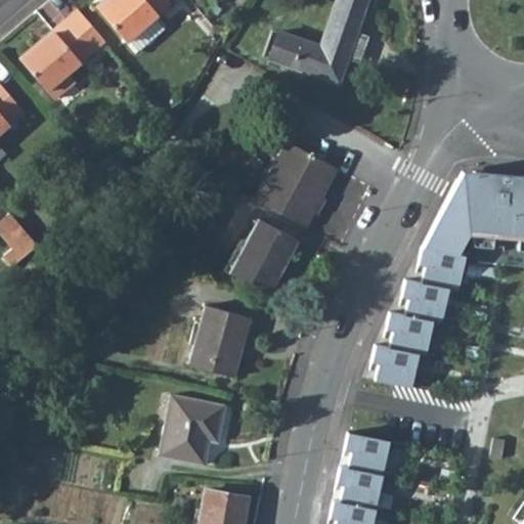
[(164,4),(161,0),(103,0),(92,10),(122,44),(166,6),(164,4)]
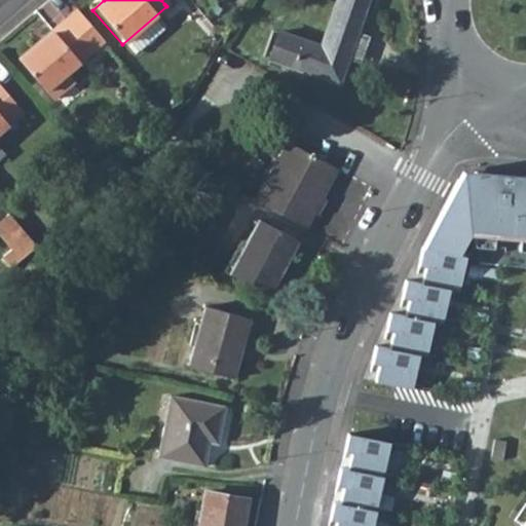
[(279,31),(270,59),(277,62),(339,82),(347,57),(355,59),(363,37),(357,35),(368,0),(337,0),(329,23),(321,45),(279,31)]
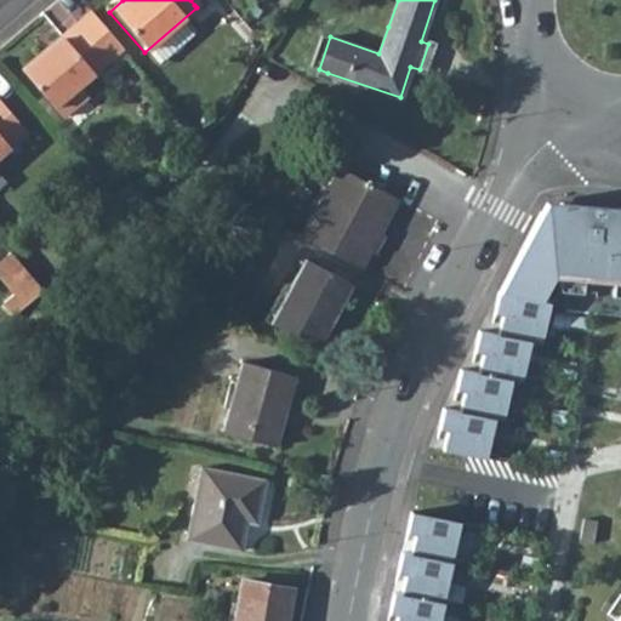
[(96,27),(85,16),(47,49),(50,52),(20,79),(57,124),(74,108),(66,98),(118,52),(96,27)]
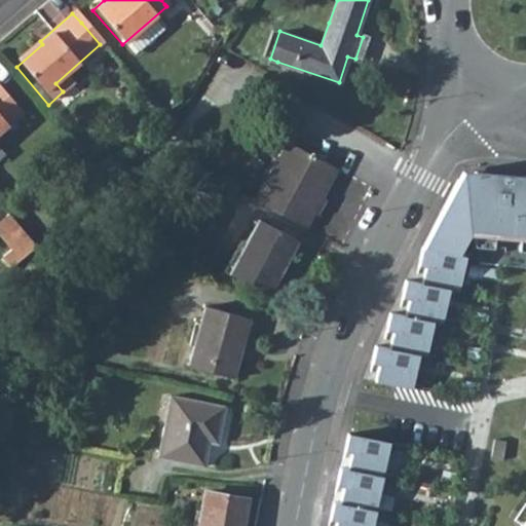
[(0,133),(19,117),(0,95),(0,133)]
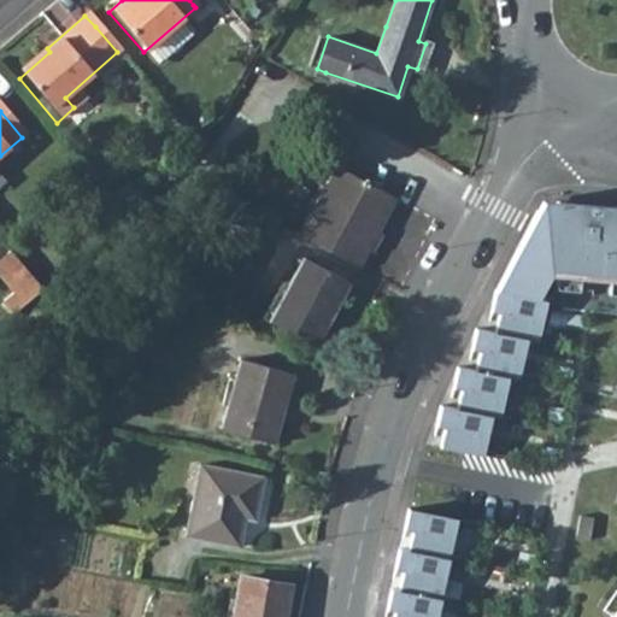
[(336,168),(299,236),(358,268),(394,200),(336,168)]
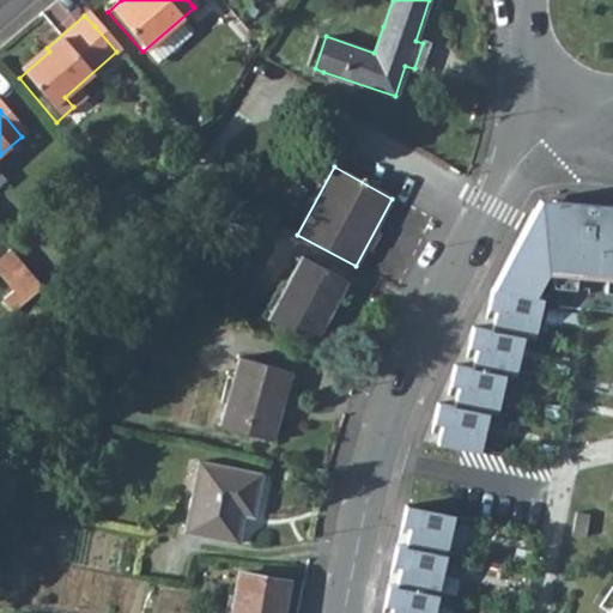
[(438,444),(481,453),(489,412),(498,414),(505,374),(516,376),(525,335),(535,338),(544,297),(534,296),(546,271),(612,278),(612,214),(536,208),(493,287),(490,301),(498,303),(492,329),(473,326),(471,339),(479,340),(473,368),(455,364),(453,377),(461,378),(455,406),(438,402),(436,416),(444,417),(438,444)]
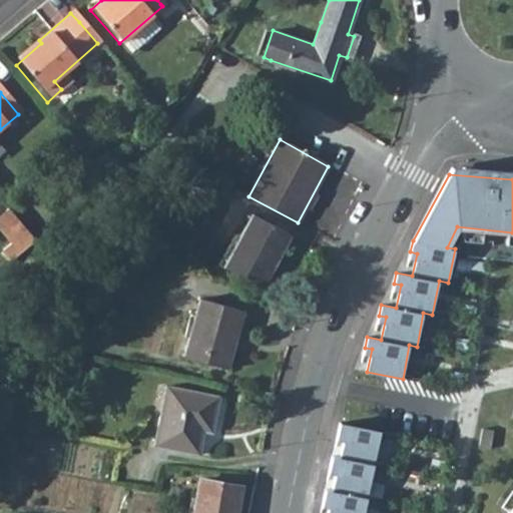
[(251,214),(223,268),(262,287),(289,235),(251,214)]
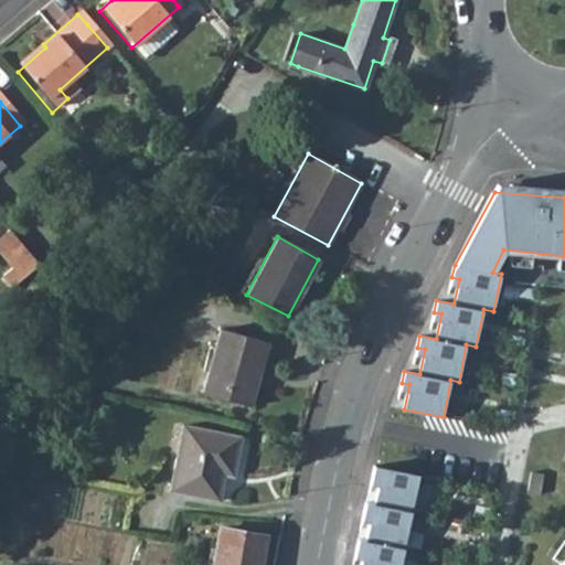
[(220,330),(203,393),(252,406),(258,383),(254,381),(265,341),(220,330)]
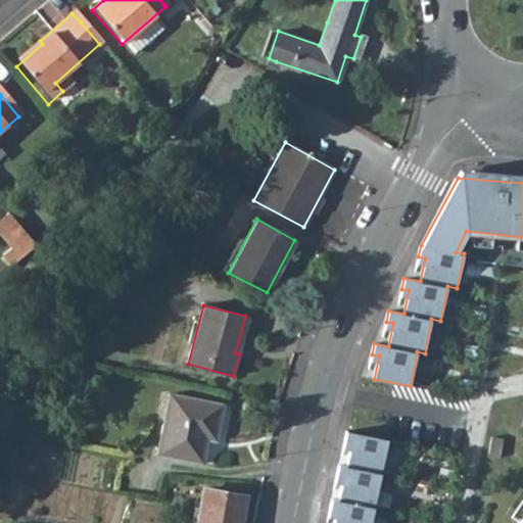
[(171,394),(157,453),(202,463),(208,437),(215,439),(223,406),(171,394)]
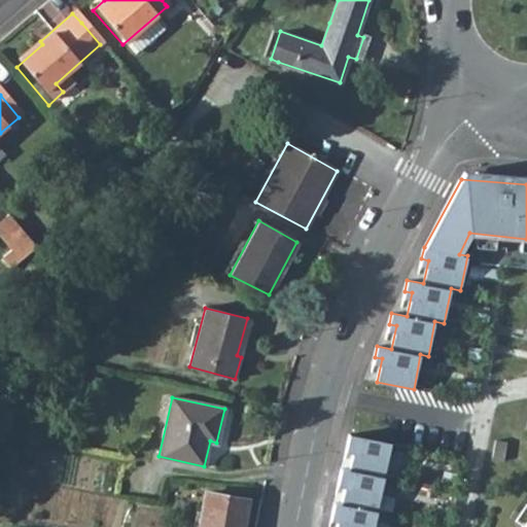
[(374,526),(391,442),(349,433),(347,445),(354,447),(350,470),(341,468),(339,479),(346,481),(342,503),(335,502),(332,514),(340,515),(337,526),(374,526)]
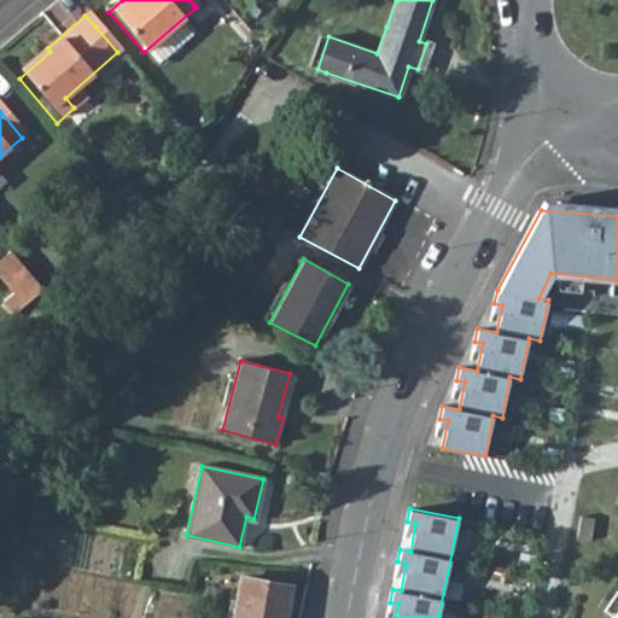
[(582,516),(577,538),(590,540),(595,519),(582,516)]
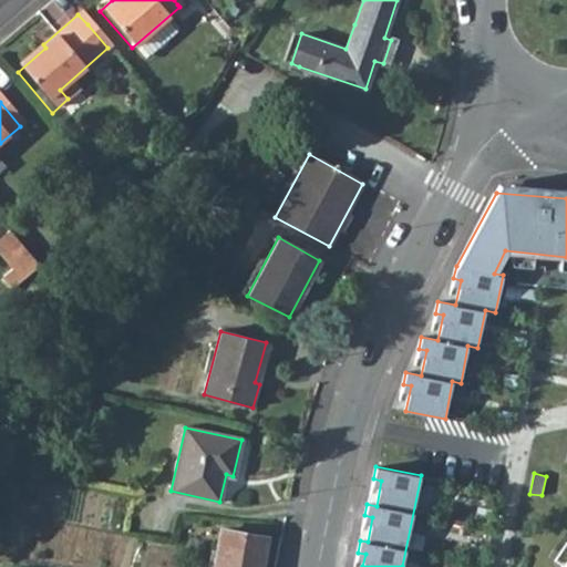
[(222,531),(214,566),(260,566),(266,538),(222,531)]
